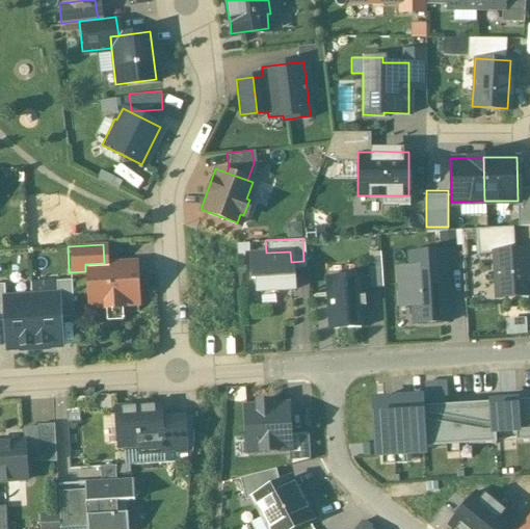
[(527,249),(493,252),(496,296),(529,294),(527,249)]
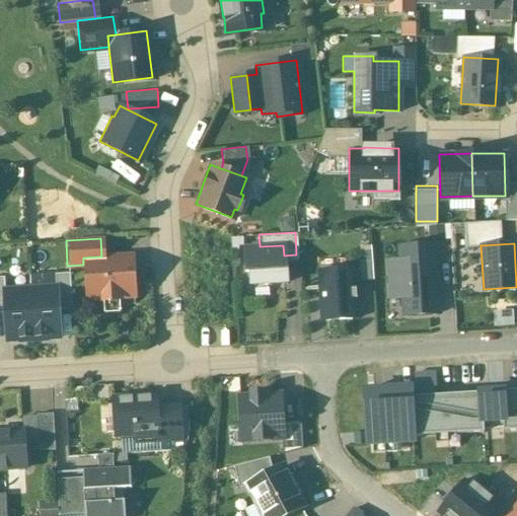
[(437,311),(433,244),(398,246),(399,260),(387,261),(389,297),(401,296),(402,314),(437,311)]
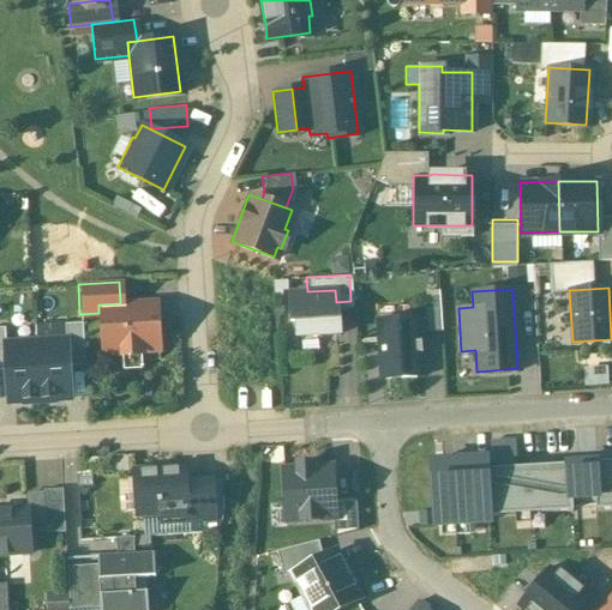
[(307,291),(286,293),(287,319),(292,319),(293,334),(337,332),(336,302),(335,290),(307,291)]
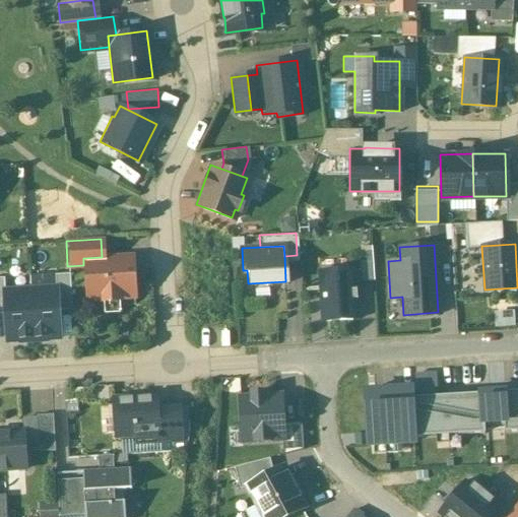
[(373,248),(360,249),(361,275),(374,274),(373,248)]
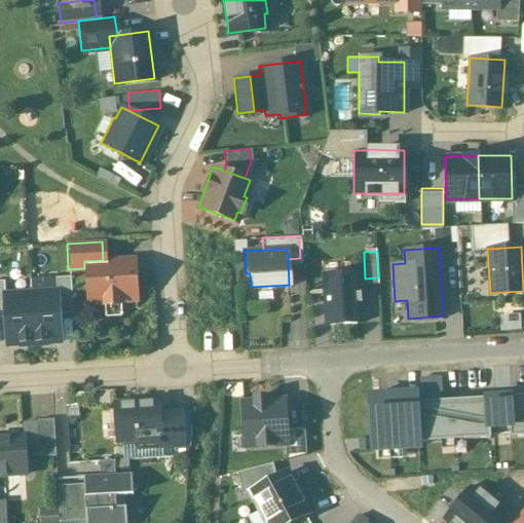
[(103,260),(84,261),(84,268),(86,302),(102,301),(102,303),(118,302),(118,300),(134,299),(132,258),(103,260)]
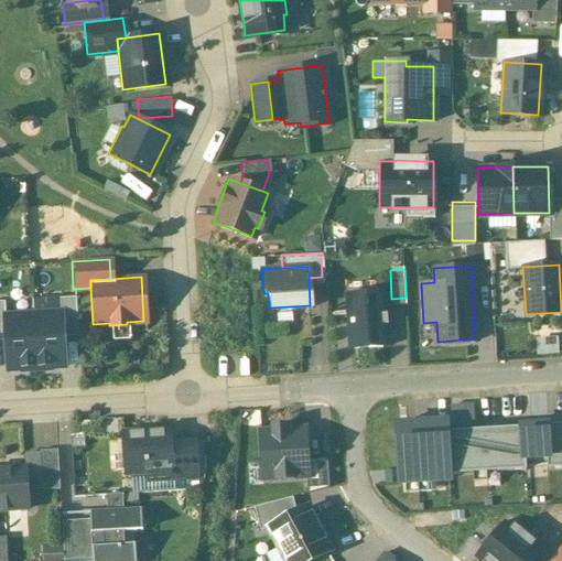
[(384,291),(345,294),(349,347),(388,344),(384,291)]
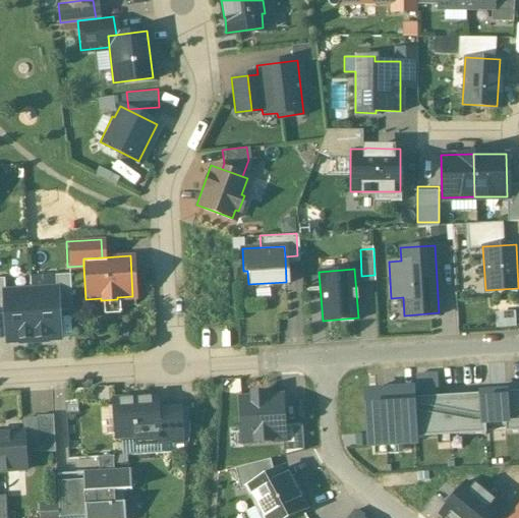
[(4,289),(7,340),(63,336),(60,286),(4,289)]
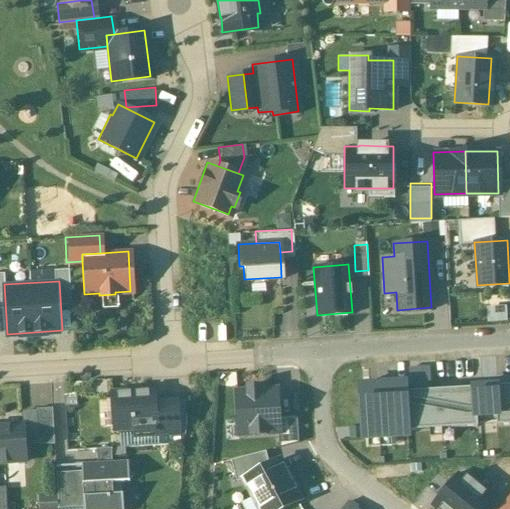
[(403,380),(358,383),(362,436),(406,433),(406,429),(404,397),(403,380)]
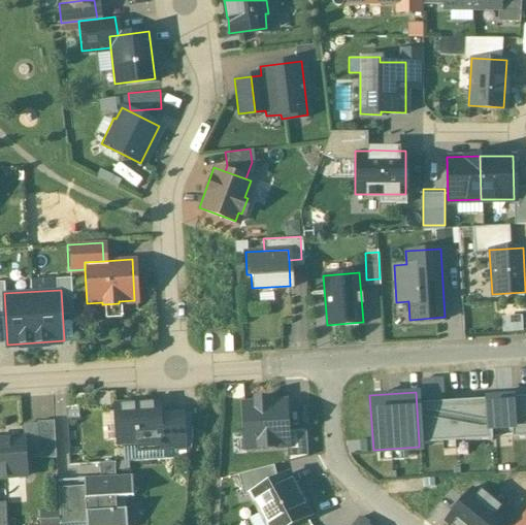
[(525,402),(511,404),(510,396),(486,397),(487,405),(417,409),(419,443),(440,441),(440,439),(465,437),(465,440),(491,438),(491,436),(511,434),(511,437),(525,435),(525,402)]
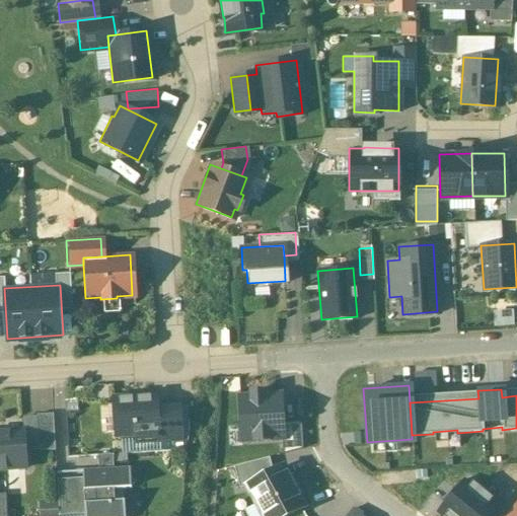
[(153,394),(112,396),(114,434),(133,433),(133,439),(155,437),(154,406),(153,394)]
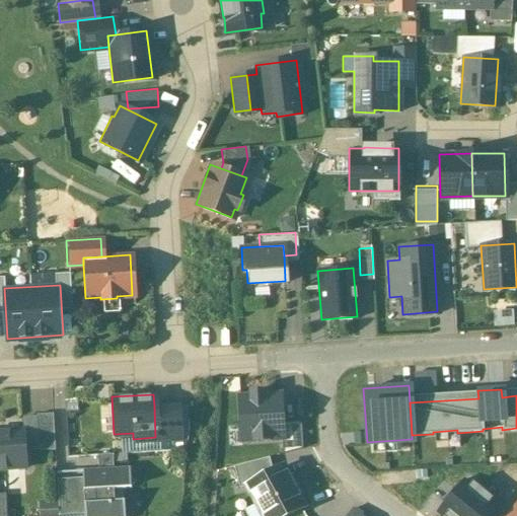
[(238,396),(241,438),(281,435),(279,394),(238,396)]
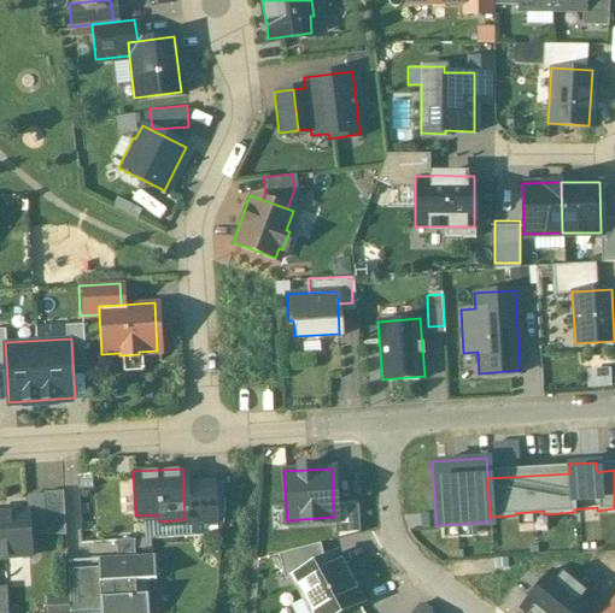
[(210,481),(183,482),(185,519),(212,518),(210,481)]
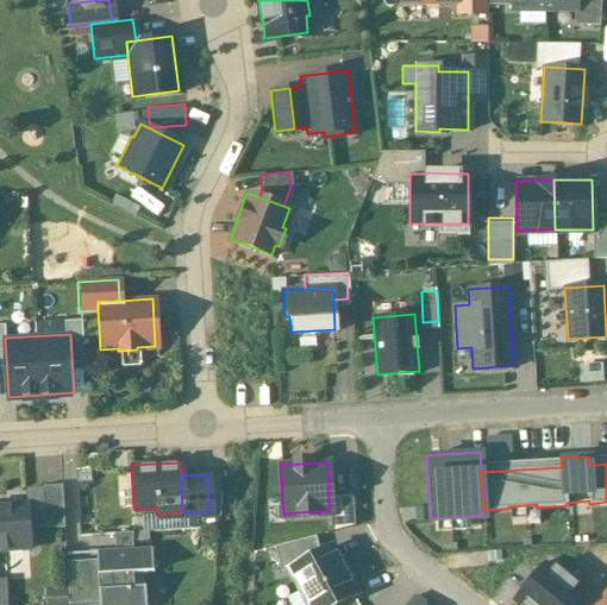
[(60,483),(39,485),(42,527),(62,525),(60,483)]
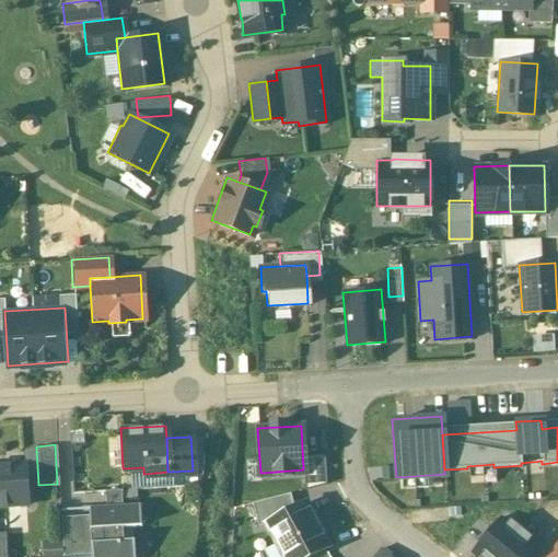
[(21,464),(0,465),(0,505),(23,502),(23,503),(25,503),(23,464),(21,464)]
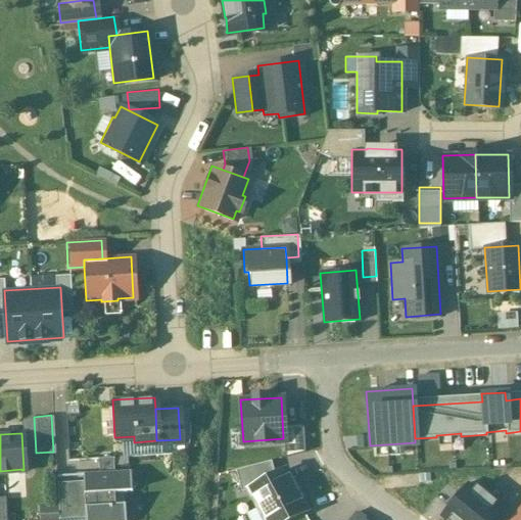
[(241,487),(257,519),(287,519),(309,509),(285,465),(241,487)]
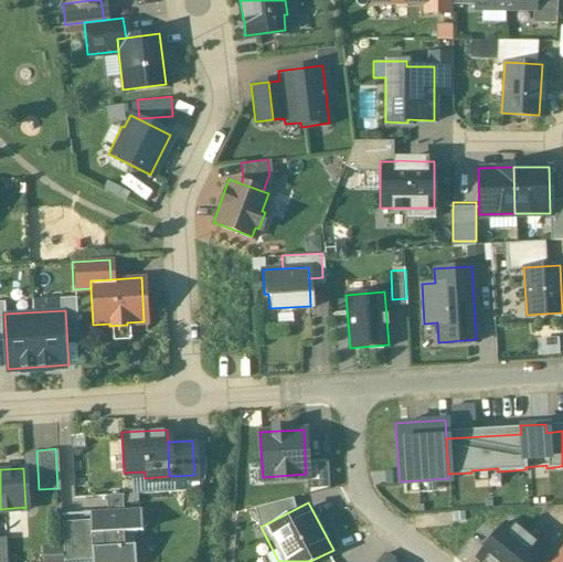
[(138,508),(87,510),(89,559),(89,561),(134,561),(133,544),(121,544),(120,531),(140,530),(138,508)]
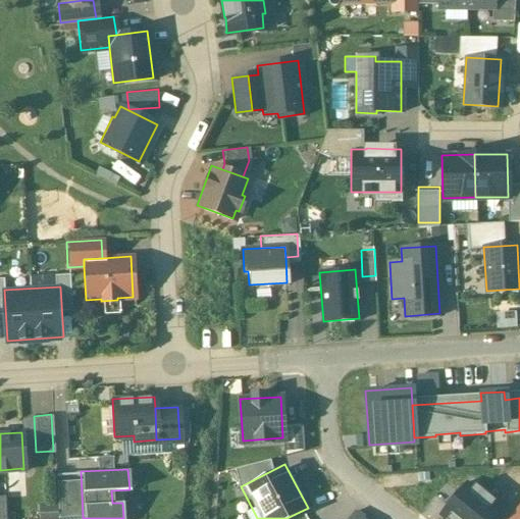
[(81,479),(55,480),(57,517),(83,516),(81,479)]
